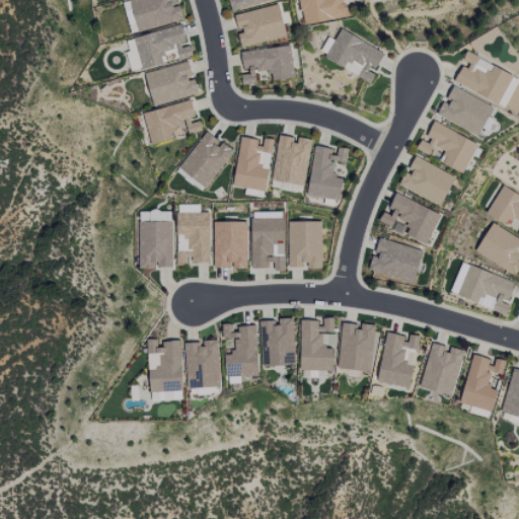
[(128,32),(181,20),(178,4),(175,4),(174,0),(124,0),(121,1),(128,32)]
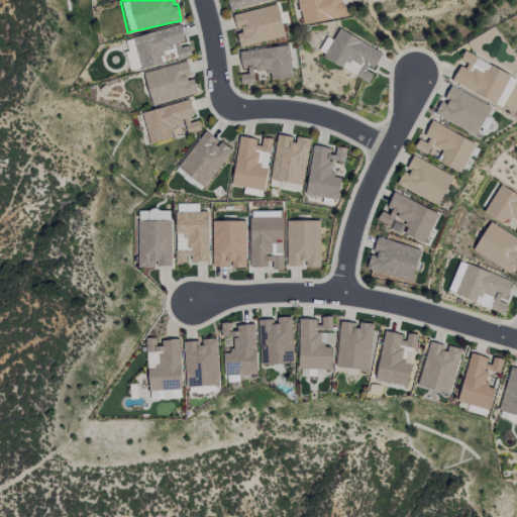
[(297,0),(301,23),(344,18),(341,0),(297,0)]
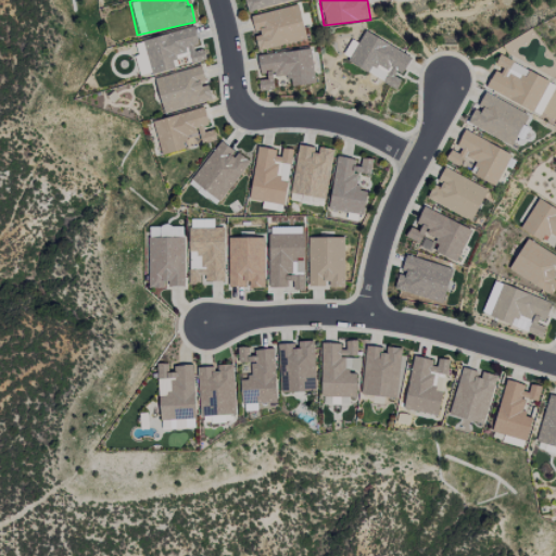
[(306,39),(297,4),(249,16),(257,51),(306,39)]
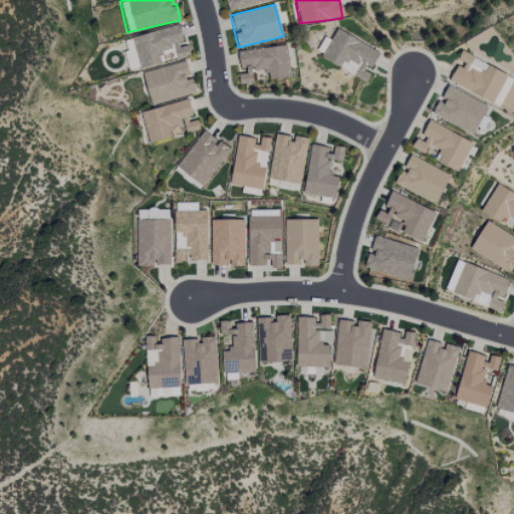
[(129,70),(190,56),(187,43),(183,43),(179,25),(123,38),(126,51),(123,51),(129,70)]
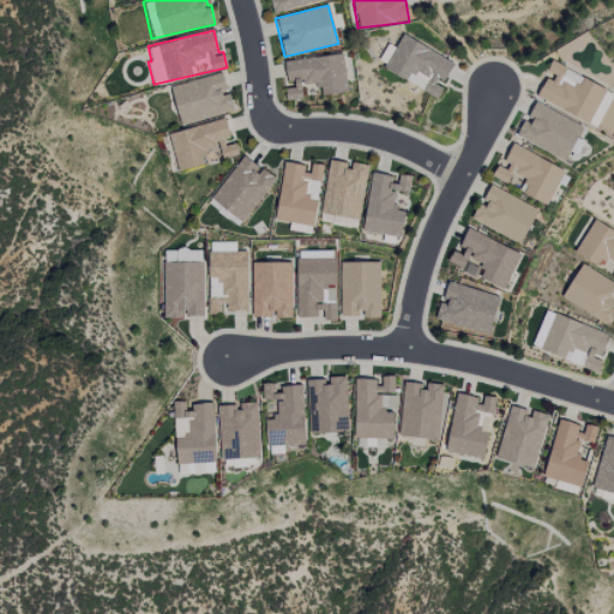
[(453,64),(402,34),(383,68),(437,98),(444,86),(441,84),(453,64)]
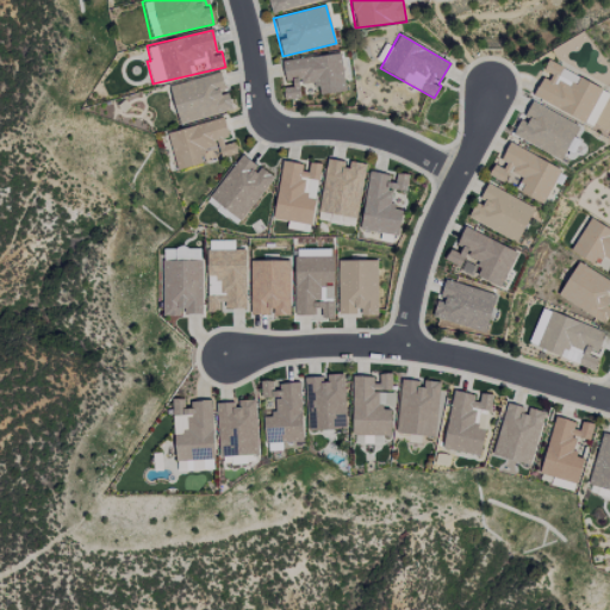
[(344,92),(341,54),(282,61),(285,85),(282,86),(284,99),(300,98),(299,86),(318,83),(319,94),(344,92)]
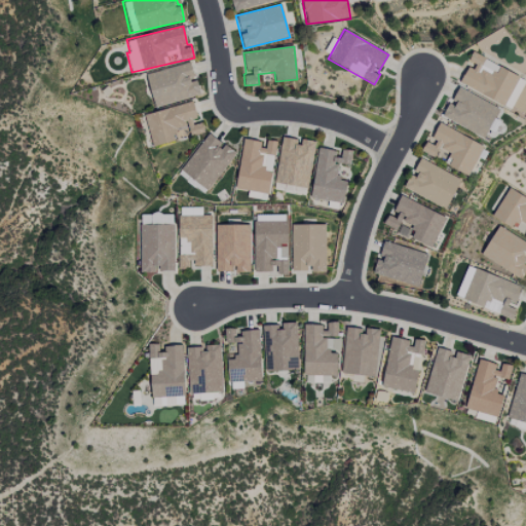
[(145,74),(154,107),(199,96),(195,78),(194,79),(190,63),(145,74)]
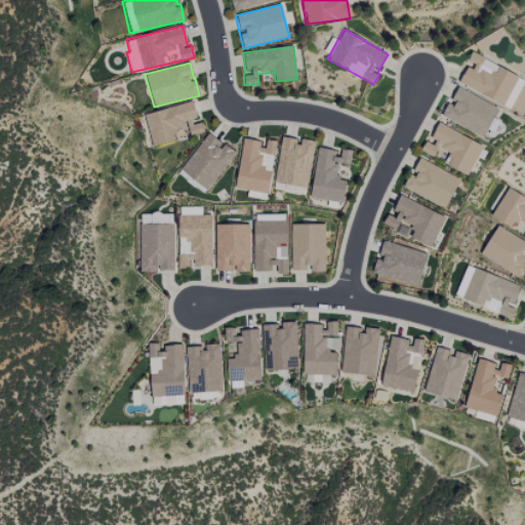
[(441,117),(483,138),(498,108),(455,86),(441,117)]
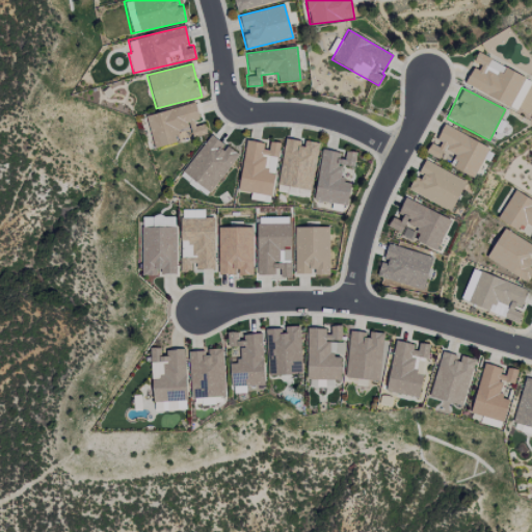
[(145,115),(154,149),(176,142),(174,134),(189,130),(191,138),(206,134),(203,123),(200,123),(194,103),(145,115)]
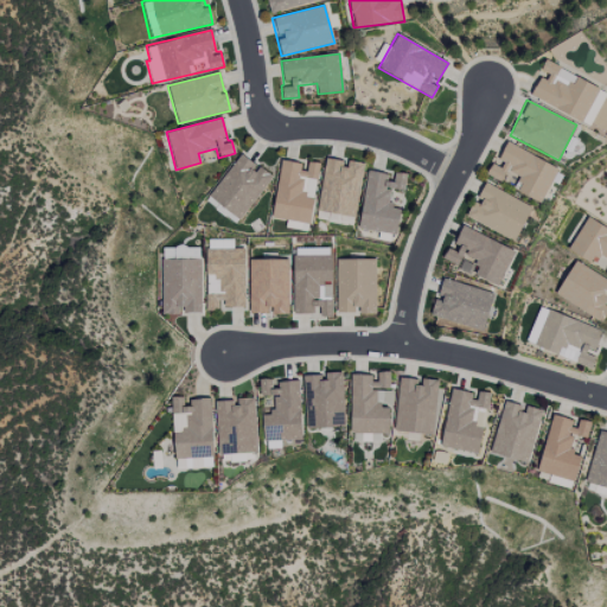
[(557,168),(505,141),(496,163),(492,161),(485,174),(540,203),(557,168)]
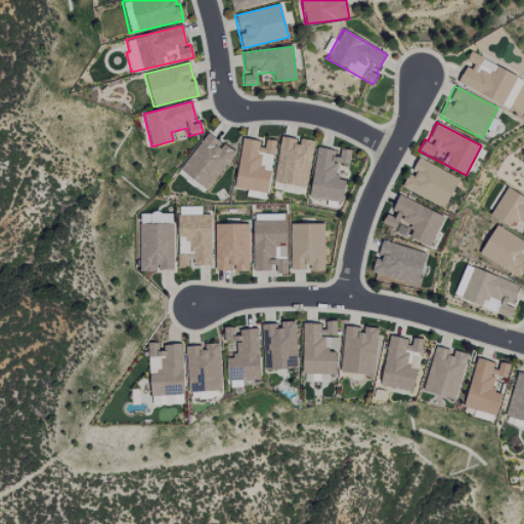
[(221,142),(205,132),(179,171),(209,189),(232,150),(221,143),(221,142)]
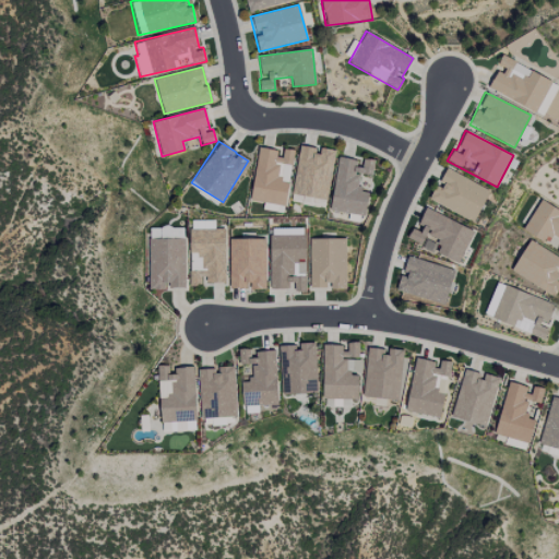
[(249,201),(284,206),(293,151),(281,149),(280,151),(258,147),(249,201)]
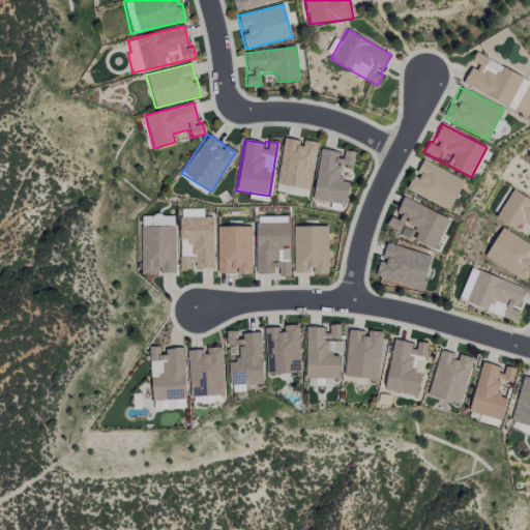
[(312,200),(346,205),(350,181),(339,179),(341,165),(352,167),(354,152),(344,150),(343,154),(319,150),(312,200)]
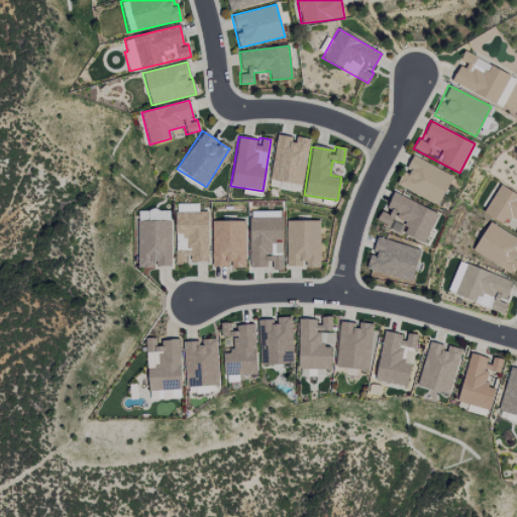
[(396,185),(437,206),(452,177),(413,156),(404,173),(403,171),(396,185)]
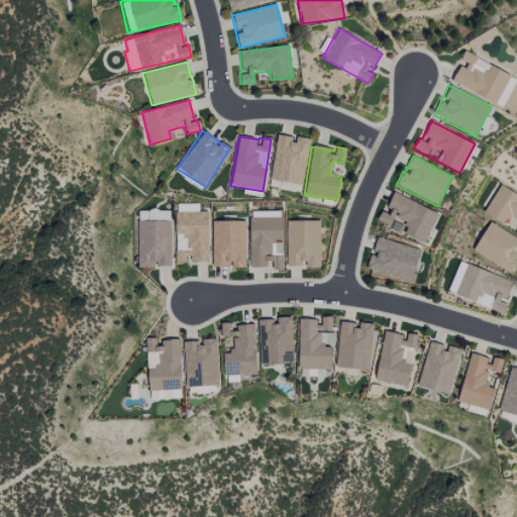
[(483,213),(502,223),(506,216),(516,221),(516,227),(514,233),(516,234),(516,195),(498,185),(483,213)]
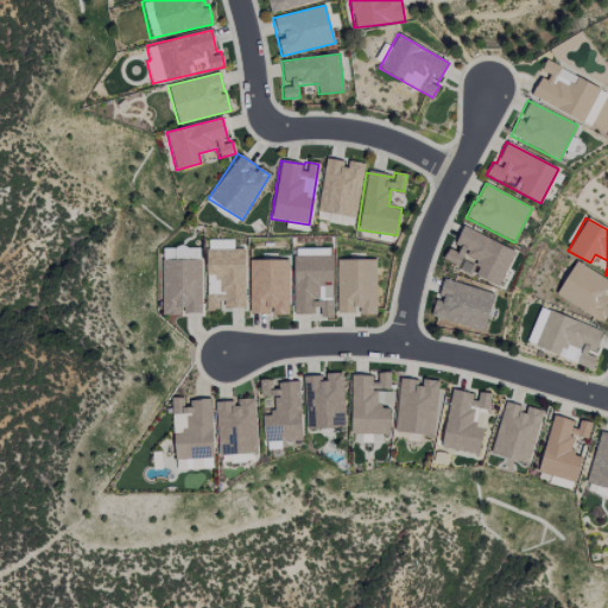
[(515,251),(462,227),(451,248),(449,246),(442,260),(469,273),(473,265),(462,260),(463,257),(480,265),(475,276),(499,287),(515,251)]
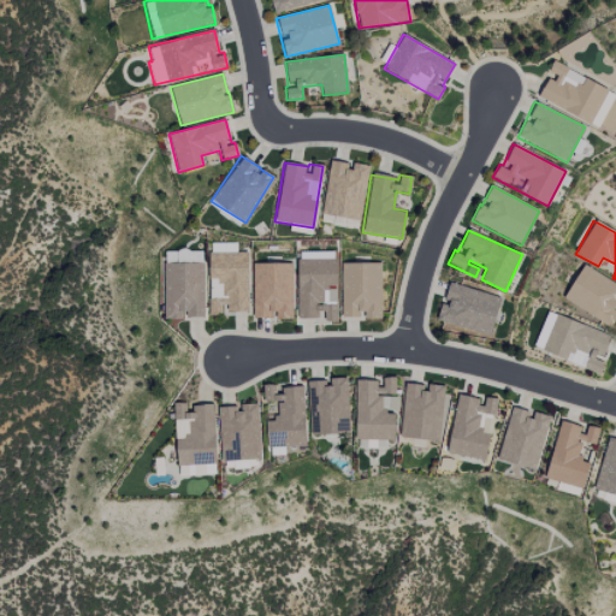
[(296,319),(308,319),(308,323),(336,323),(336,252),(296,253),(296,319)]
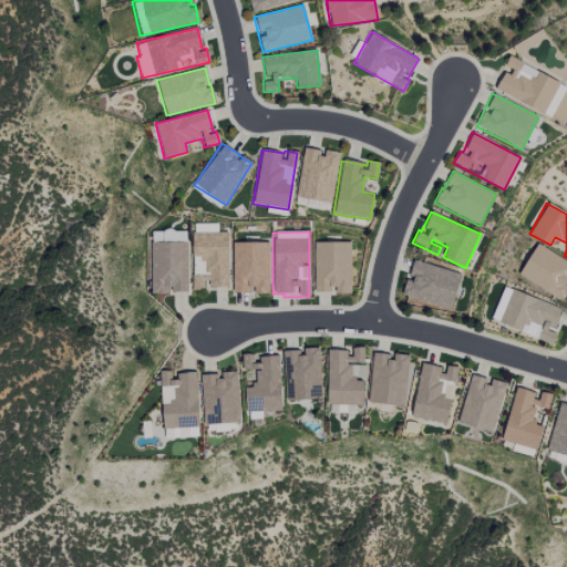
[(230,243),(232,292),(250,292),(250,294),(268,294),(267,241),(230,243)]
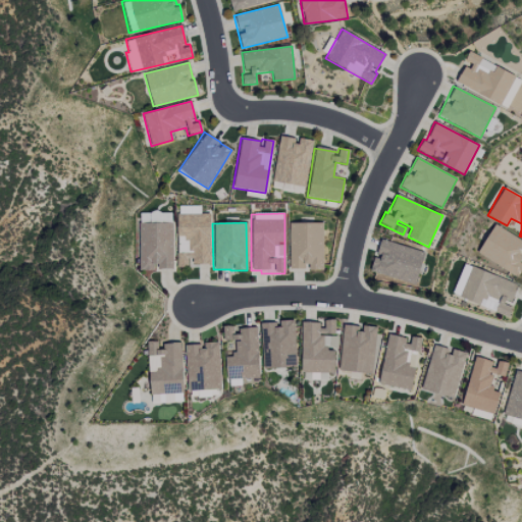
[(289,223),(290,269),(307,269),(322,269),(322,222),(289,223)]
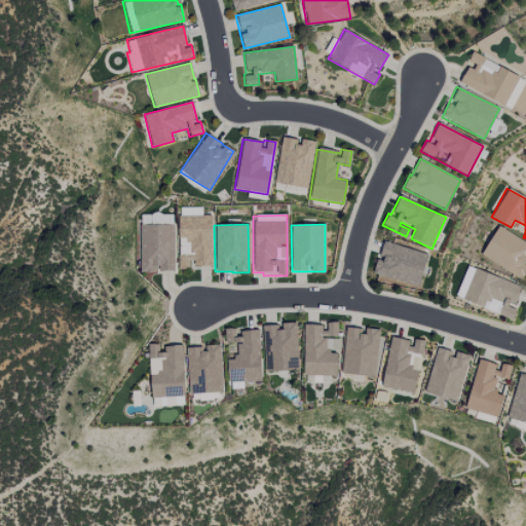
[(480,255),(520,278),(525,268),(525,242),(497,226),(480,255)]
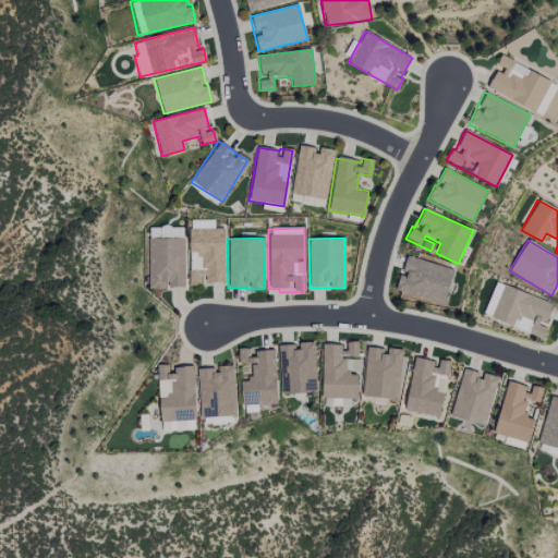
[(453,269),(407,255),(401,274),(400,274),(395,290),(443,304),(453,269)]
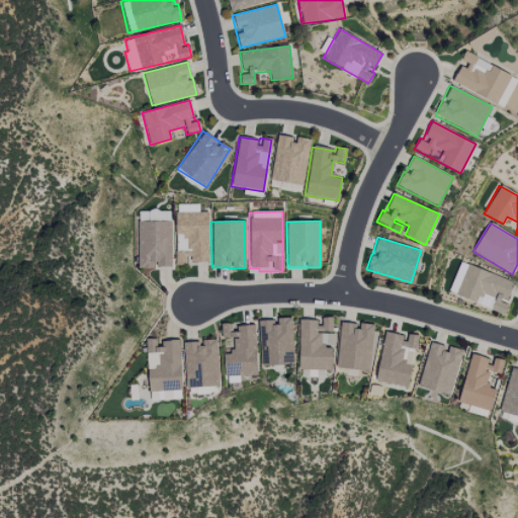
[(517,283),(459,262),(448,292),(504,314),(510,296),(516,297),(517,290),(517,283)]
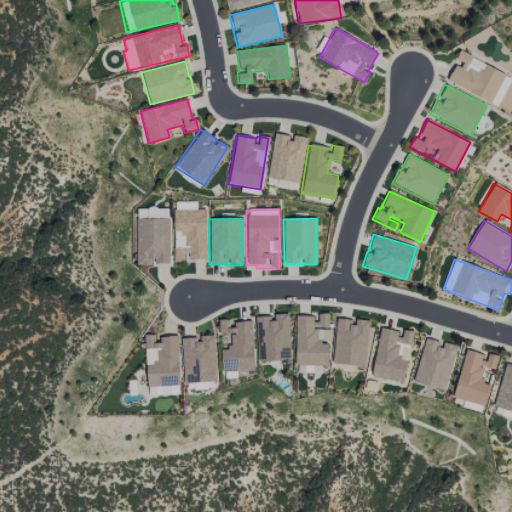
[(289,360),(287,314),(271,315),(271,316),(253,317),(253,321),(230,322),(230,319),(218,320),(218,335),(228,335),(229,350),(219,350),(221,372),(255,370),(255,362),(289,360)]
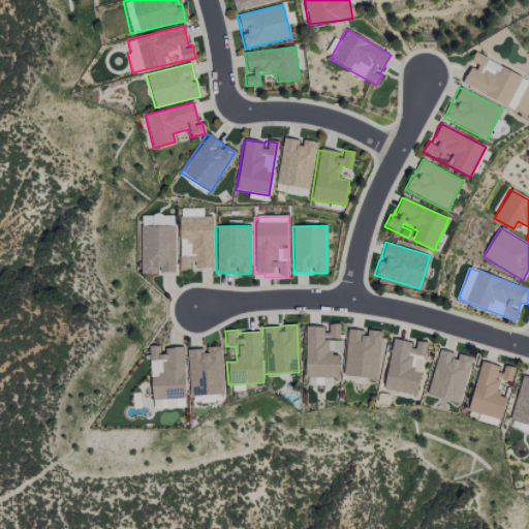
[(305,327),(304,377),(316,377),(316,384),(331,384),(331,378),(338,378),(338,355),(334,354),(335,339),(339,339),(339,324),(325,324),(325,327),(305,327)]
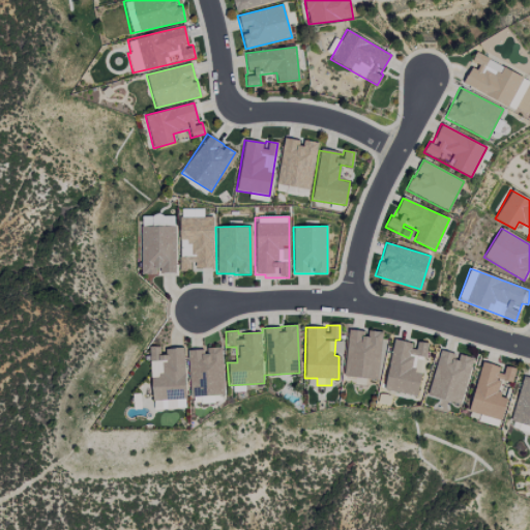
[(382,331),(365,330),(365,331),(348,330),(344,377),(380,380),(384,340),(381,340),(382,331)]
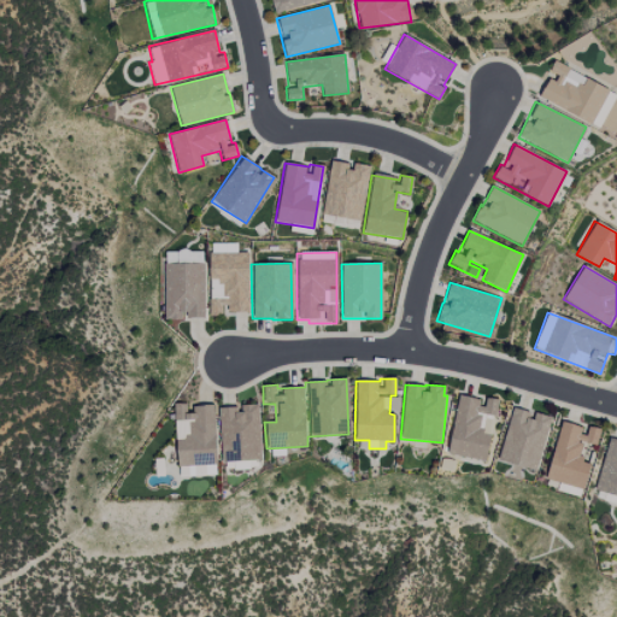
[(447,454),(485,460),(489,435),(479,433),(482,415),(494,417),(497,399),(482,397),(481,400),(457,395),(447,454)]
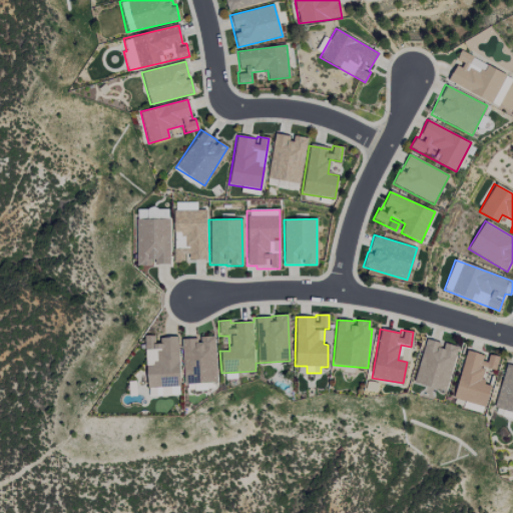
[(146,387),(178,386),(176,337),(156,338),(156,336),(144,336),(146,387)]
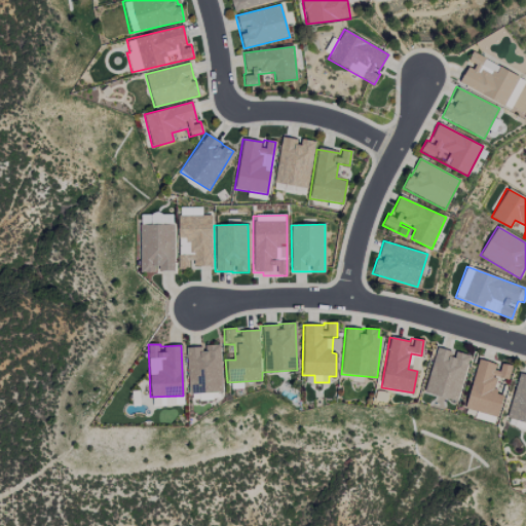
[(423,393),(456,402),(468,355),(435,346),(423,393)]
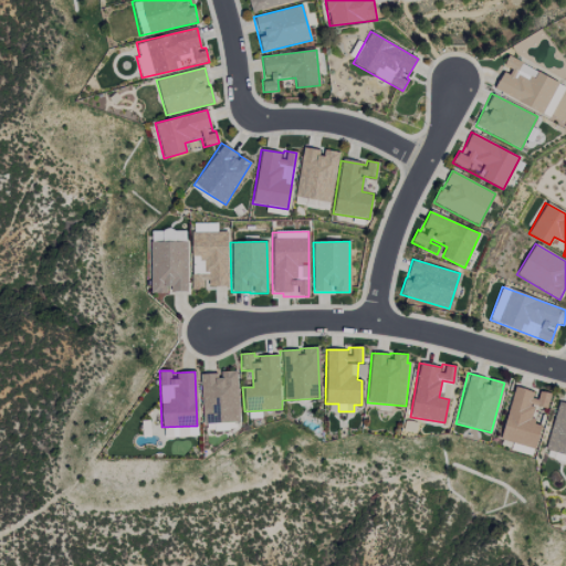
[(500,440),(535,449),(541,423),(528,421),(533,405),(546,408),(551,394),(536,390),(536,391),(513,386),(500,440)]
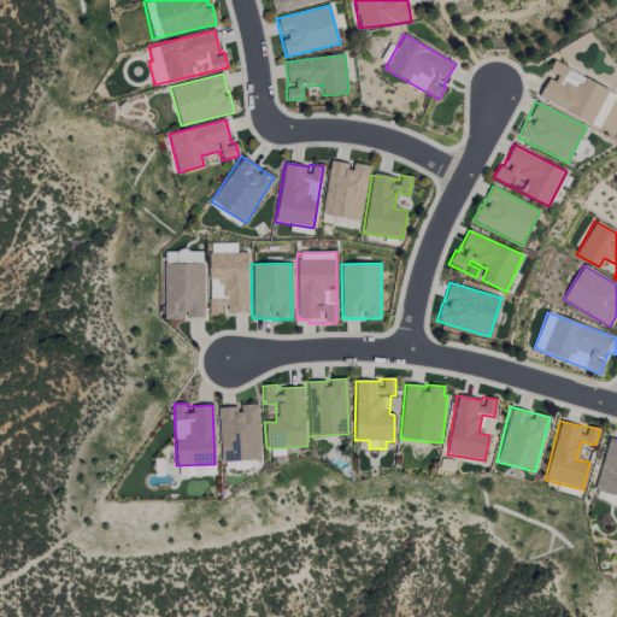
[(616,439),(606,438),(593,491),(616,495),(616,439)]
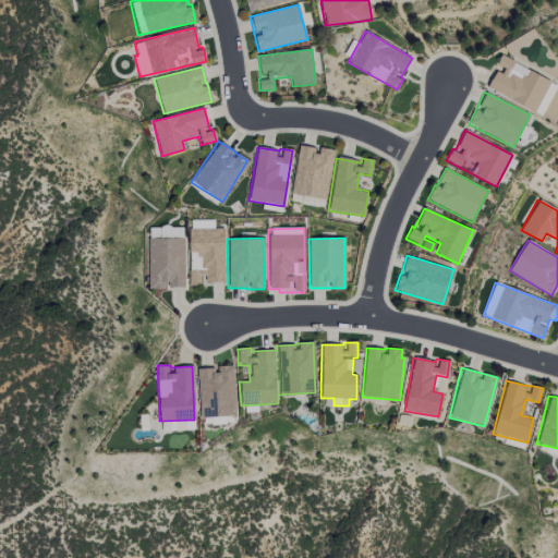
[(194,422),(161,422),(161,431),(194,431),(194,422)]
